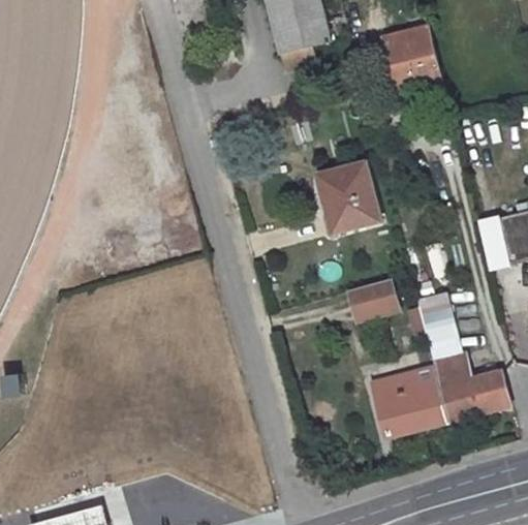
[(333,38),(328,22),(321,0),(269,0),(282,53),(333,38)]
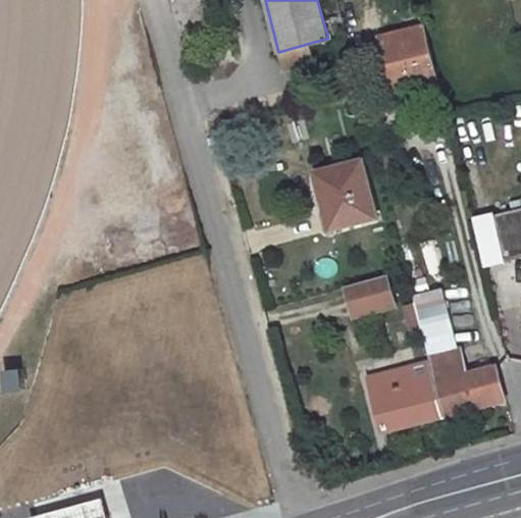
[(317,0),(323,21),(344,16),(339,0),(317,0)]
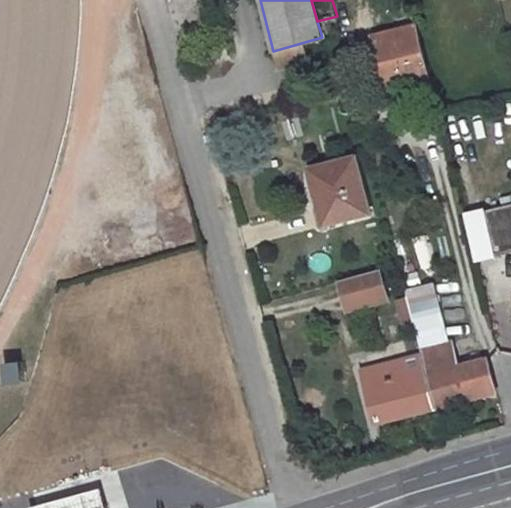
[(415,24),(372,34),(385,90),(428,79),(415,24)]
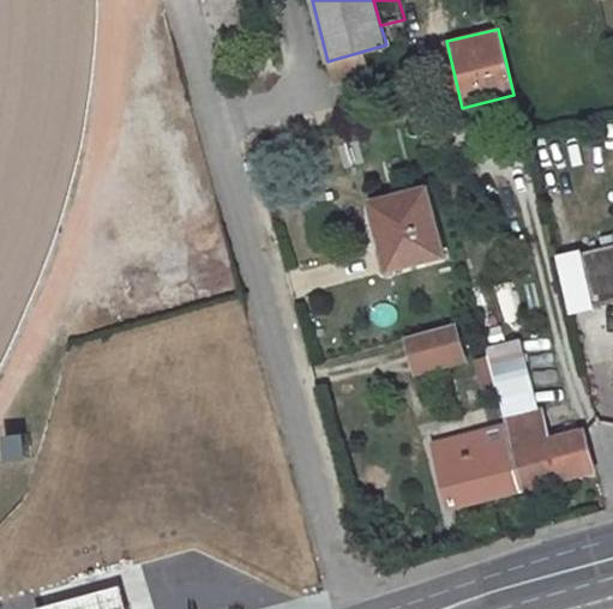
[(425,186),(371,200),(383,247),(386,246),(391,266),(443,254),(425,186)]
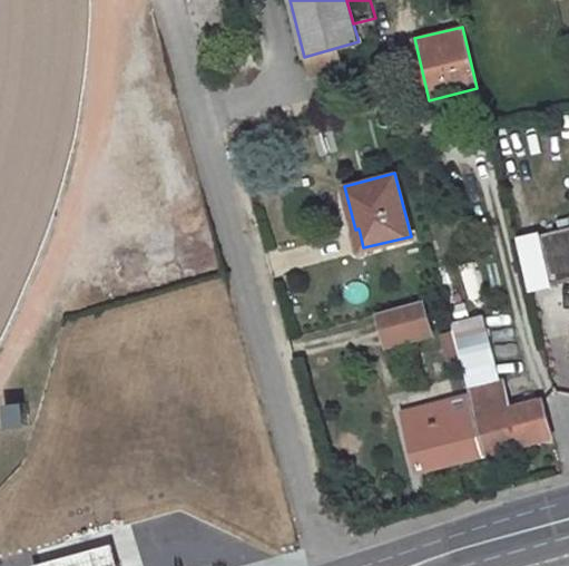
[(568,223),(536,232),(548,282),(568,276),(568,223)]
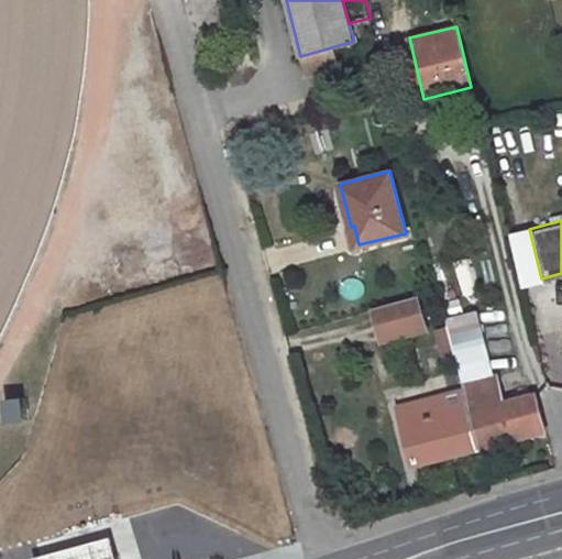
[(418,298),(375,308),(384,341),(426,330),(418,298)]
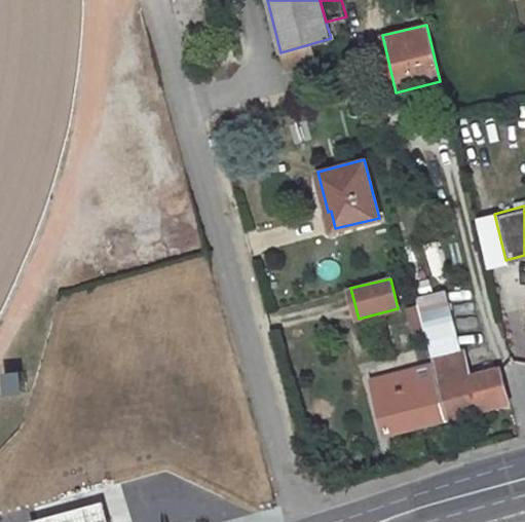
[(428,313),(435,334),(453,329),(448,309),(428,313)]
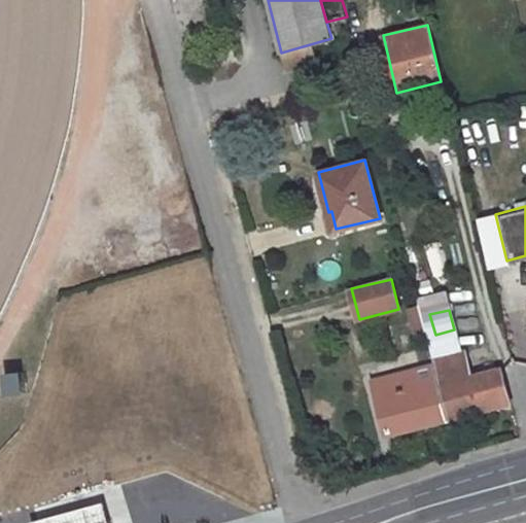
[(404,323),(389,326),(392,346),(407,343),(404,323)]
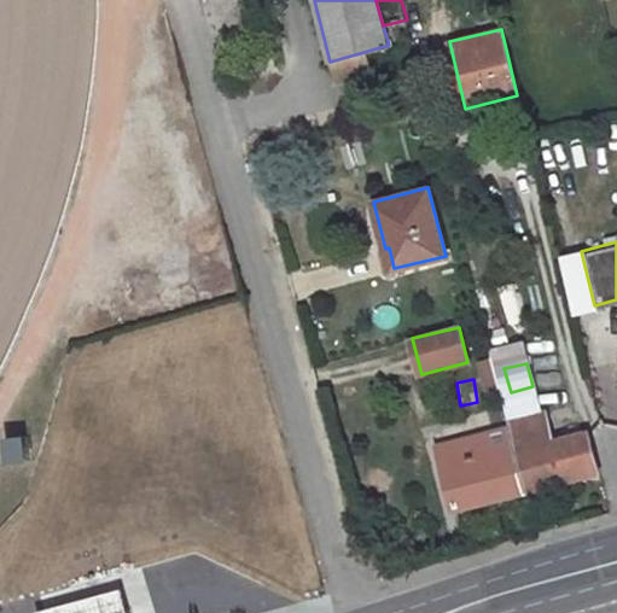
[(518,402),(505,406),(510,424),(525,488),(598,470),(587,431),(549,441),(540,404),(519,410),(518,402)]
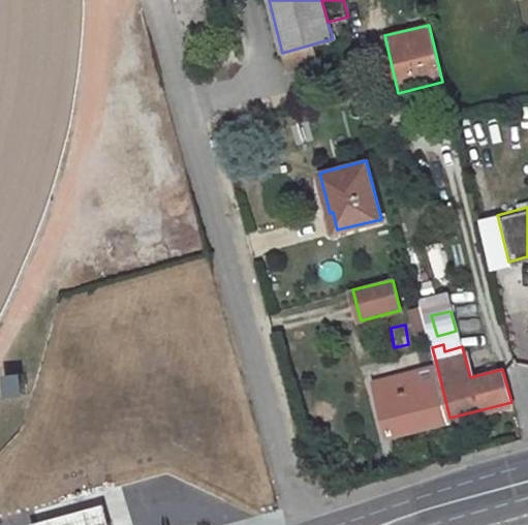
[(372,379),(387,433),(449,418),(436,363),(372,379)]
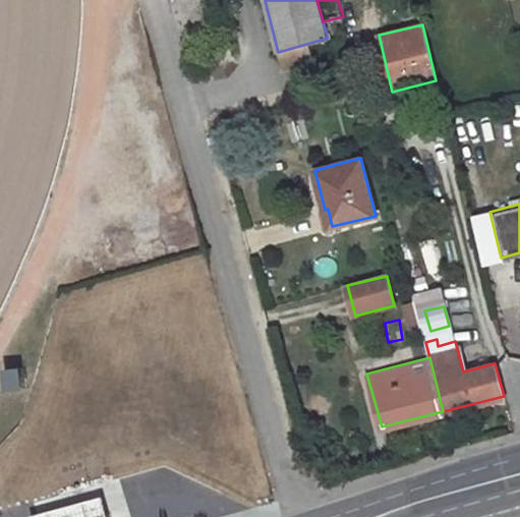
[(31,516),(108,516),(103,496),(31,515),(31,516)]
